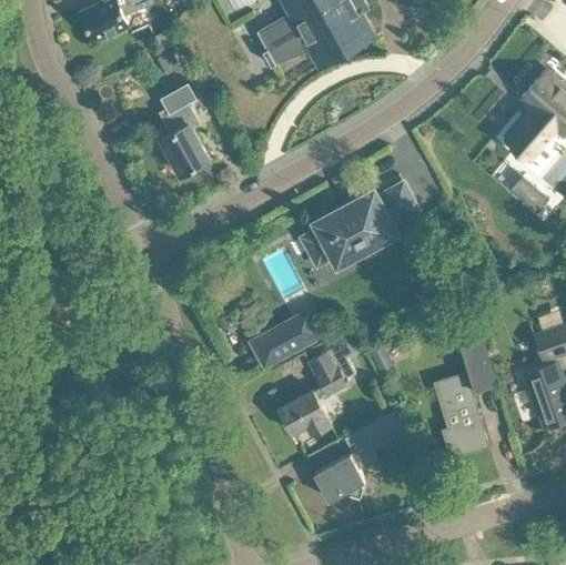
[(150,0),(102,0),(98,0),(77,10),(91,43),(110,34),(111,38),(124,32),(123,29),(128,28),(122,17),(152,3),(150,0)]
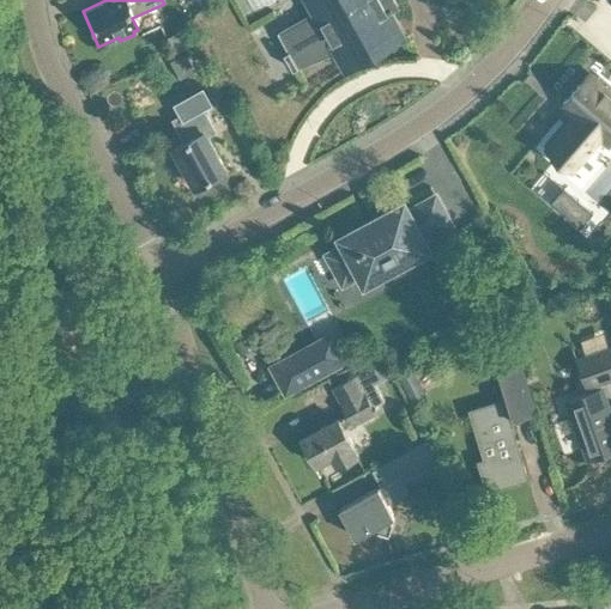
[(389,11),(394,8),(389,0),(306,0),(314,14),(276,36),(295,71),(331,56),(342,75),(405,38),(389,11)]
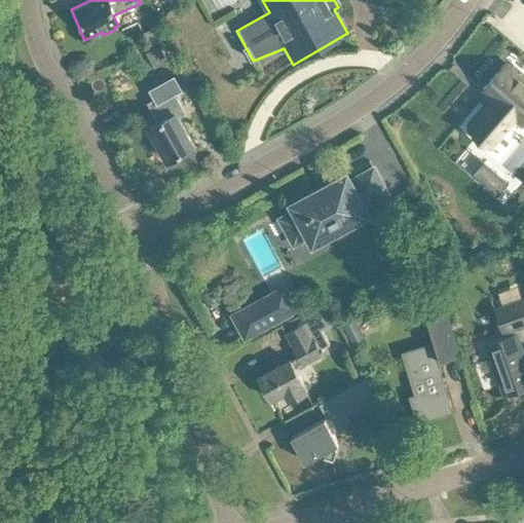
[(153,27),(139,34),(145,46),(159,39),(153,27)]
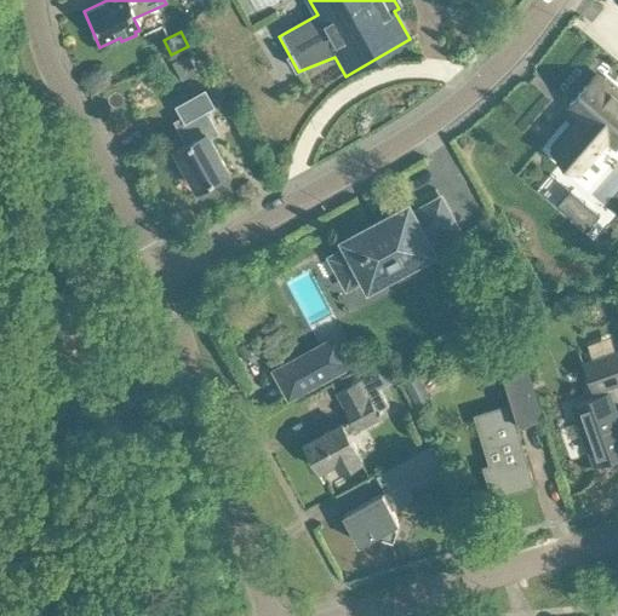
[(176,80),(190,73),(182,56),(167,63),(176,80)]
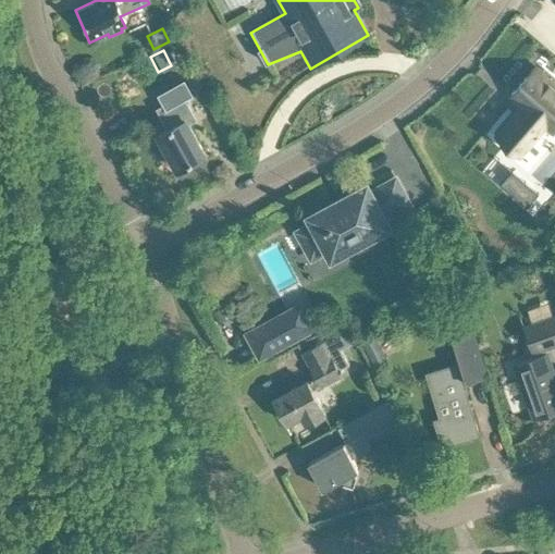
[(506,149),(515,138),(526,148),(543,127),(551,134),(554,128),(554,89),(531,70),(508,97),(520,108),(494,138),(506,149)]
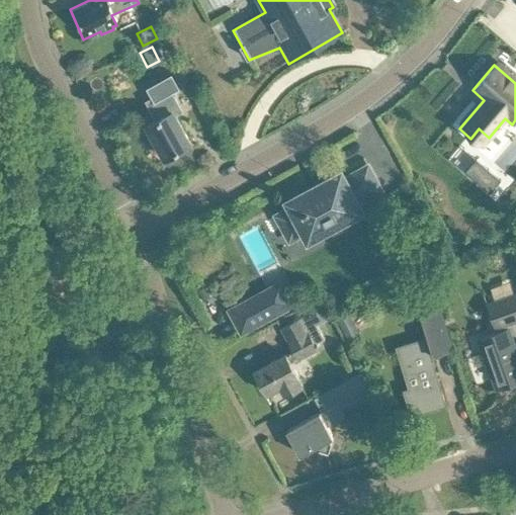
[(169,75),(145,89),(151,102),(149,104),(157,119),(145,126),(163,159),(166,158),(168,159),(175,155),(175,153),(188,146),(171,114),(176,111),(167,96),(178,90),(169,75)]
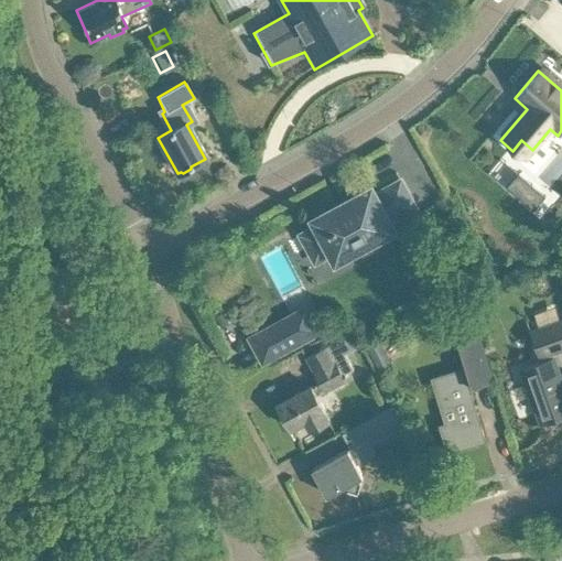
[(418,209),(400,177),(375,191),(370,183),(305,218),(310,226),(294,235),(312,267),(327,258),(332,267),(397,232),(392,223),(418,209)]
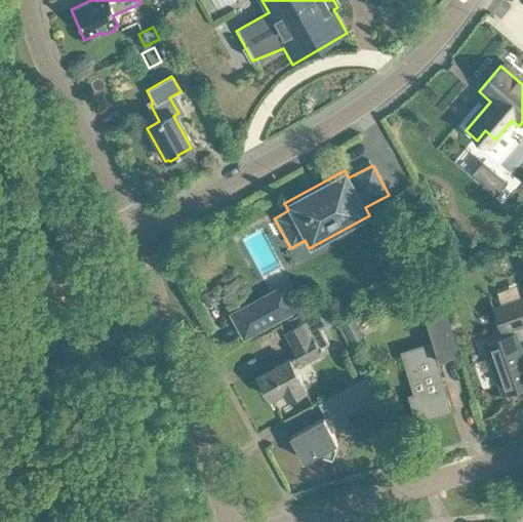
[(203,307),(210,304),(204,293),(198,296),(203,307)]
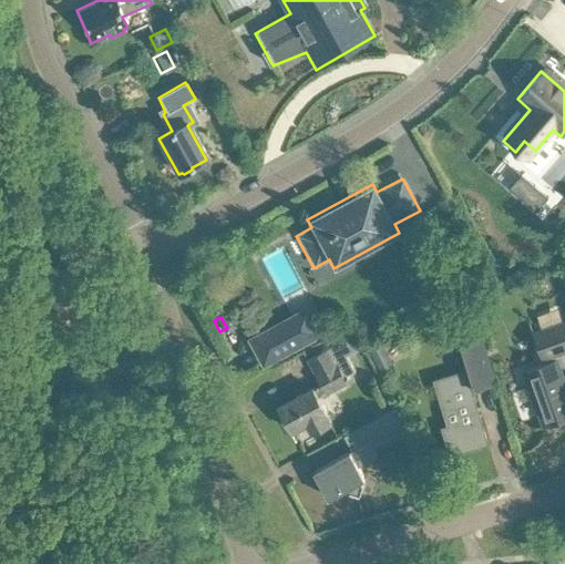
[(318,336),(309,319),(290,329),(287,322),(247,344),(259,368),(318,336)]
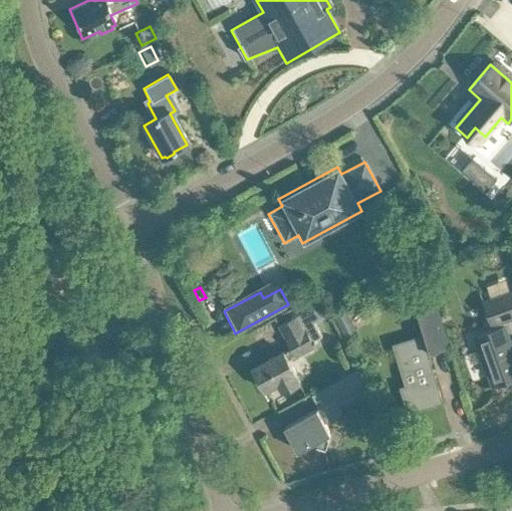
[(439,403),(425,355),(449,348),(431,289),(410,296),(422,336),(391,345),(404,387),(399,389),(404,407),(418,403),(420,409),(439,403)]
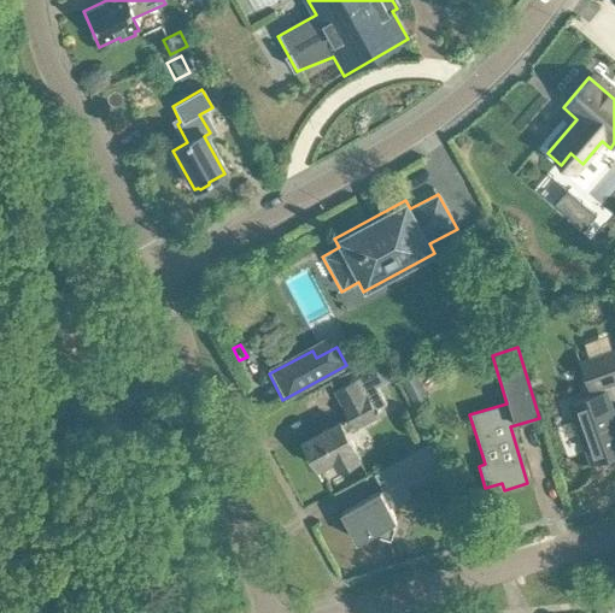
[(587,392),(614,381),(614,351),(578,364),(587,392)]
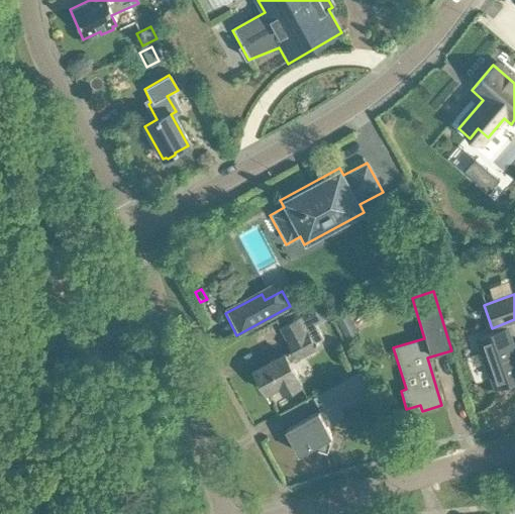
[(295,361),(315,349),(313,344),(322,339),(314,326),(323,320),(316,309),(278,329),(290,350),(283,354),(251,372),(264,394),(277,387),(282,395),(299,386),(288,364),(295,360),(295,361)]
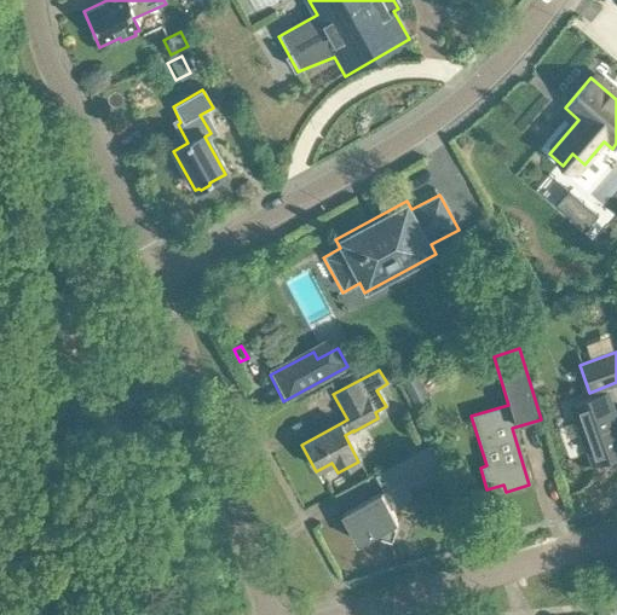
[(616,456),(616,429),(605,394),(570,406),(575,422),(560,428),(563,434),(577,429),(590,466),(616,456)]
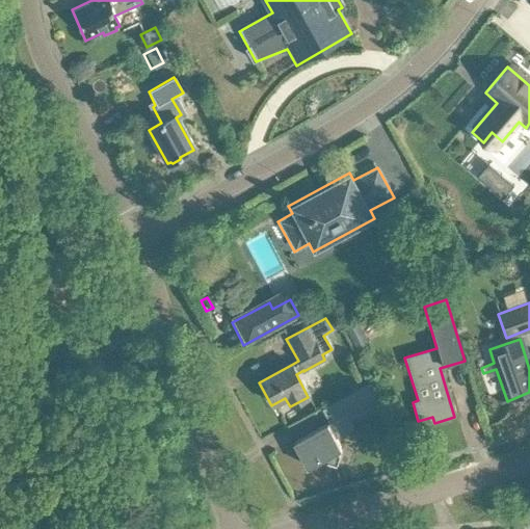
[(335,467),(339,450),(334,439),(351,429),(346,421),(377,403),(367,385),(321,410),(328,424),(292,444),(306,469),(318,461),(335,467)]
